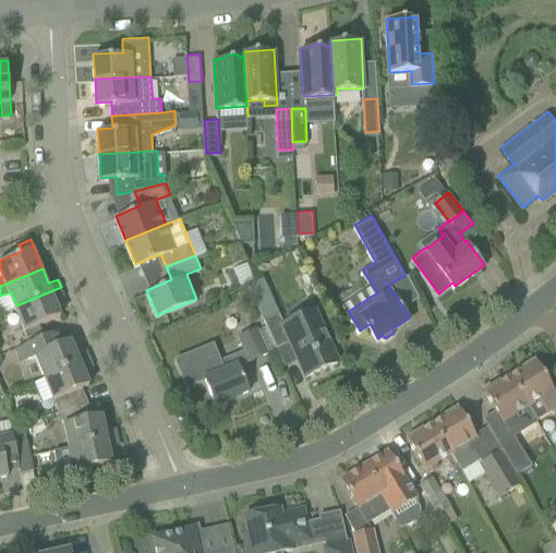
[(264,275),(249,281),(264,317),(279,311),(264,275)]
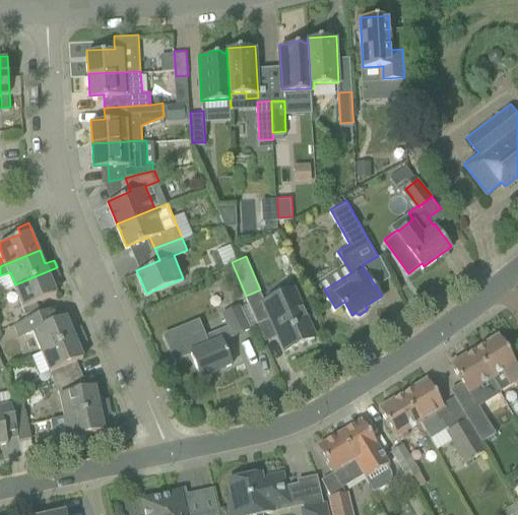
[(57,292),(51,277),(60,273),(57,267),(15,284),(26,312),(41,306),(38,300),(57,292)]
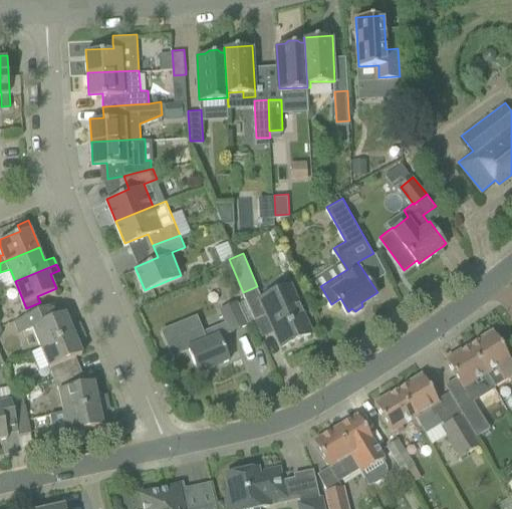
[(311,331),(303,312),(290,283),(262,295),(257,286),(243,292),(255,318),(268,312),(282,344),(311,331)]
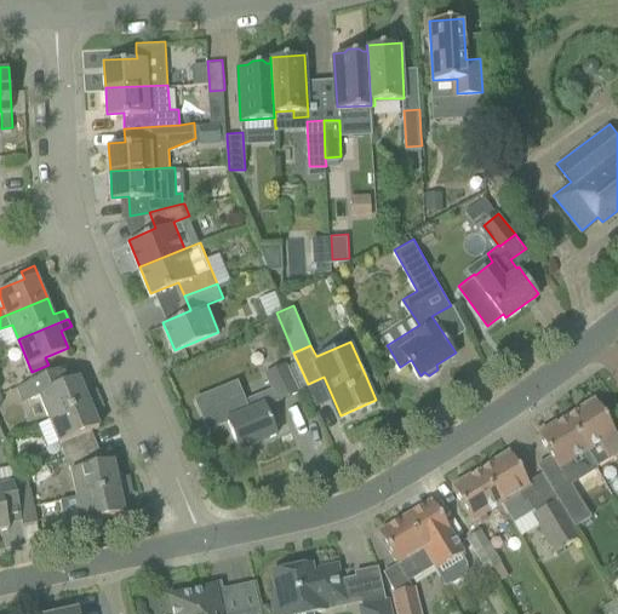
[(298,389),(285,361),(267,369),(278,395),(279,397),(298,389)]
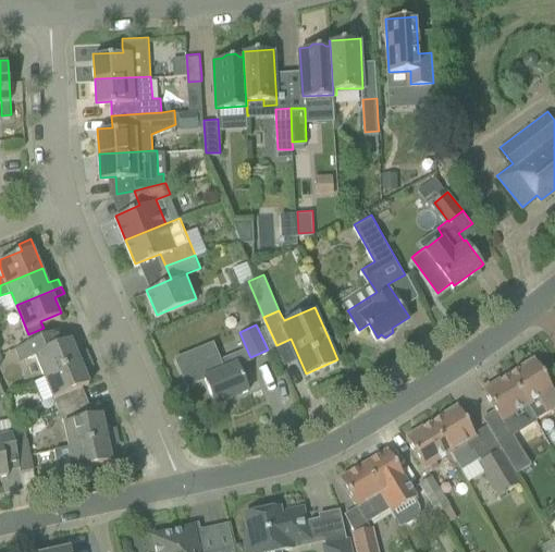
[(35,353),(44,373),(90,355),(87,347),(77,351),(71,336),(63,340),(59,327),(29,340),(16,345),(22,359),(35,353)]
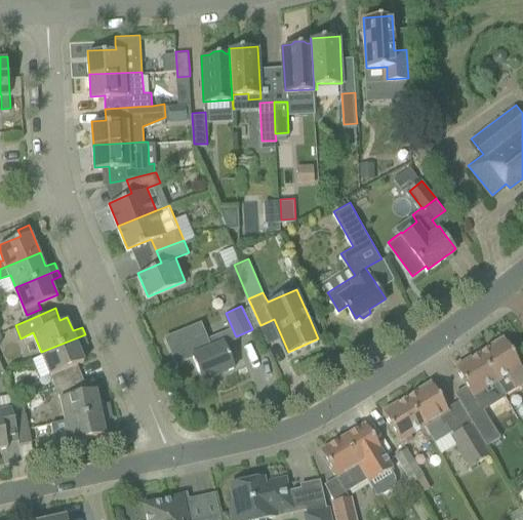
[(224,340),(211,346),(201,321),(166,335),(176,361),(193,354),(203,378),(235,365),(224,340)]
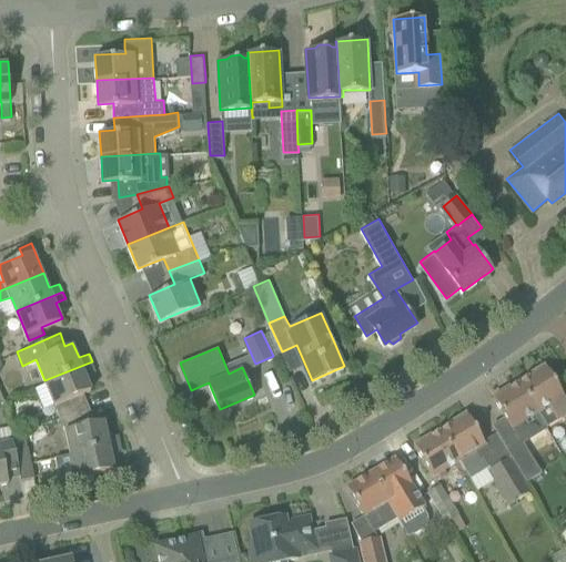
[(94,369),(92,361),(44,380),(54,404),(56,402),(60,415),(89,404),(84,391),(91,388),(86,373),(94,369)]
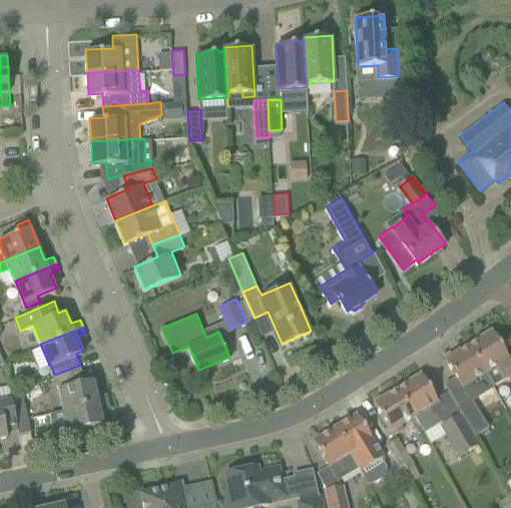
[(485,369),(496,363),(504,377),(510,373),(510,358),(493,329),(469,343),(485,369)]
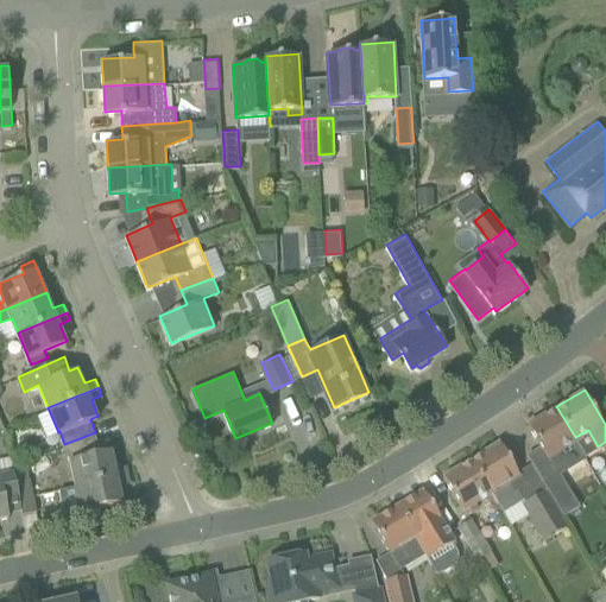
[(529,423),(541,443),(551,461),(562,454),(559,448),(575,437),(556,406),(529,423)]
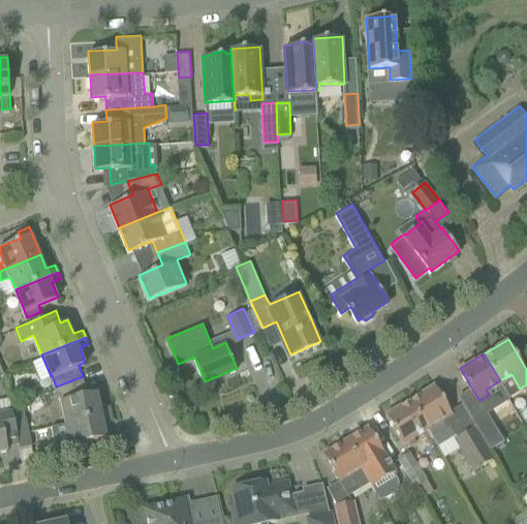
[(61,399),(66,421),(112,410),(110,403),(100,405),(97,391),(90,392),(83,376),(56,387),(61,399)]
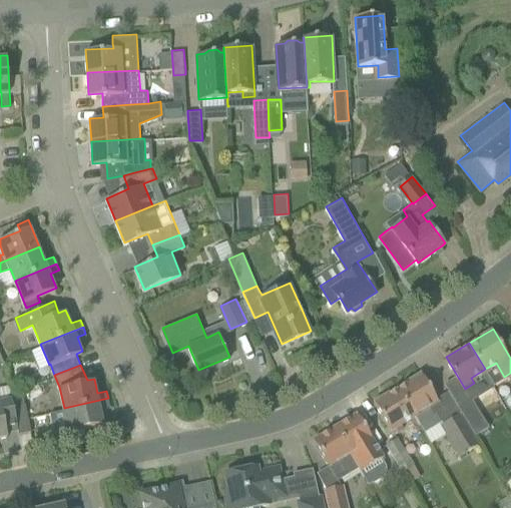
[(432,410),(442,404),(422,372),(398,386),(415,413),(425,430),(443,419),(438,411),(434,413),(432,410)]
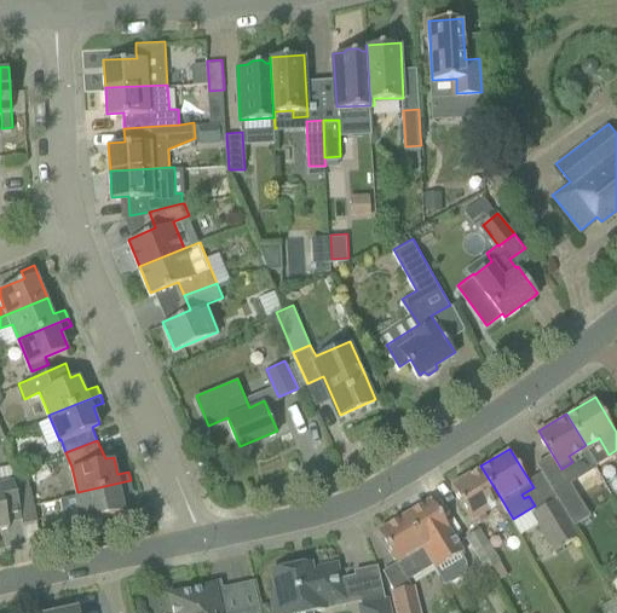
[(483,509),(501,498),(480,466),(453,484),(476,521),(486,515),(483,509)]
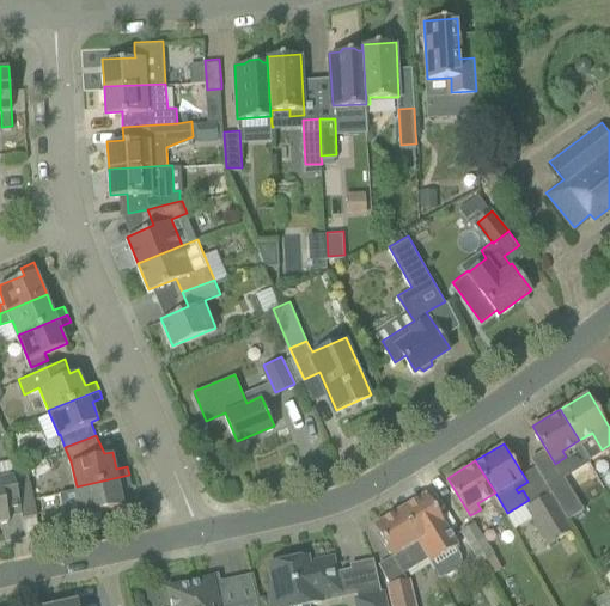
[(32,479),(28,463),(14,467),(16,475),(18,482),(32,479)]
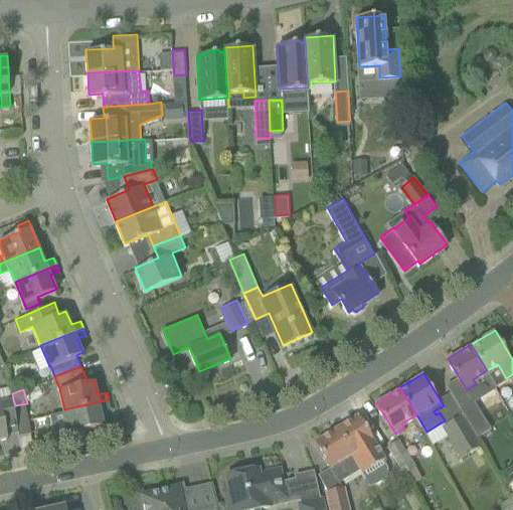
[(6,429),(18,427),(15,405),(13,399),(0,401),(0,438),(8,436),(6,429)]
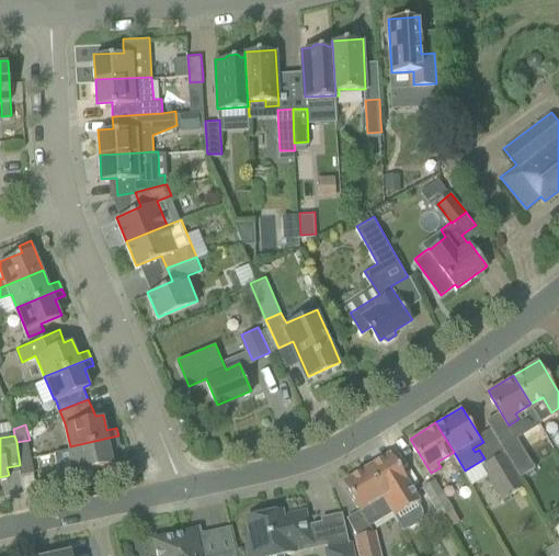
[(121,444),(118,435),(70,446),(76,471),(113,462),(110,446),(121,444)]
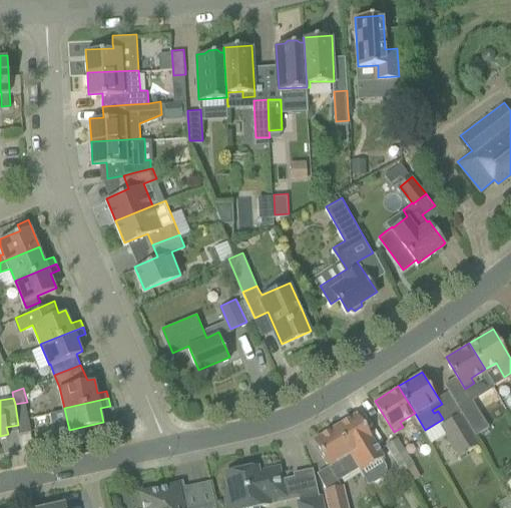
[(490,425),(473,398),(460,406),(472,424),(476,432),(490,425)]
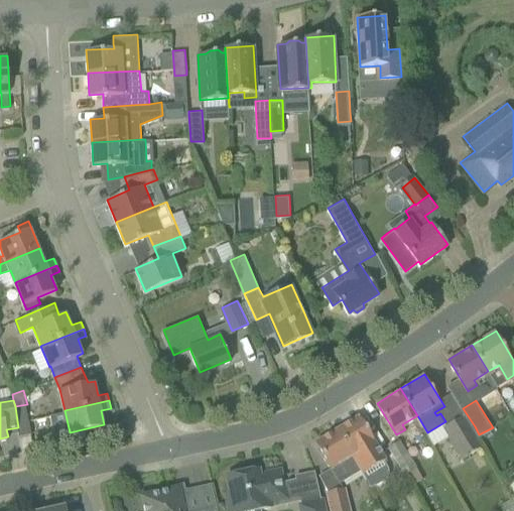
[(27,404),(15,406),(18,427),(19,434),(32,431),(27,404)]
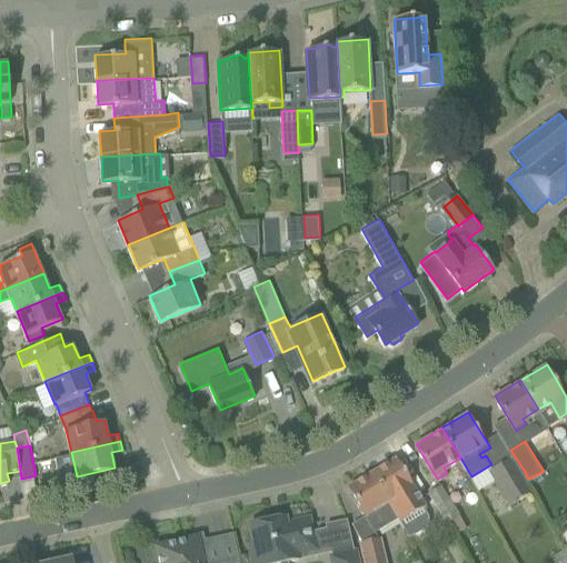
[(511,454),(489,469),(510,503),(533,490),(511,454)]
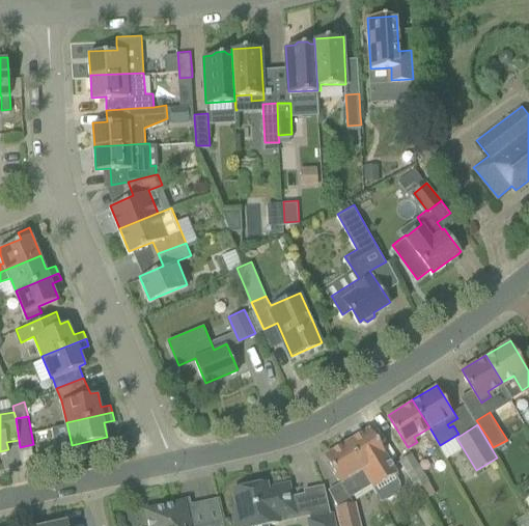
[(370,425),(347,440),(363,466),(372,482),(373,486),(374,485),(384,499),(397,492),(398,491),(399,489),(400,487),(400,485),(401,482),(400,480),(396,472),(397,471),(370,425)]
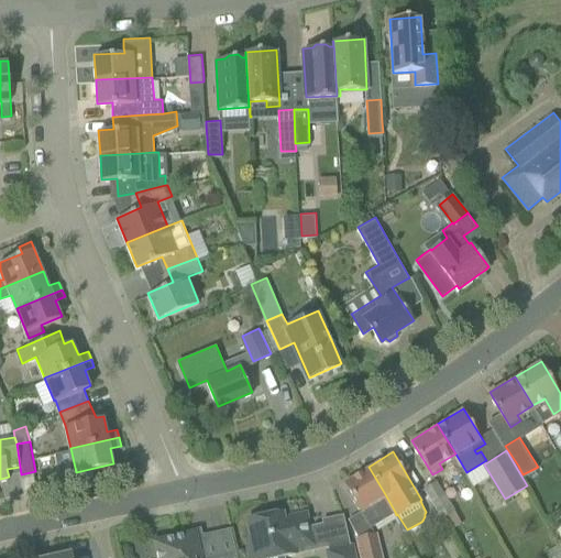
[(344,481),(366,517),(371,525),(395,512),(385,494),(369,467),(344,481)]
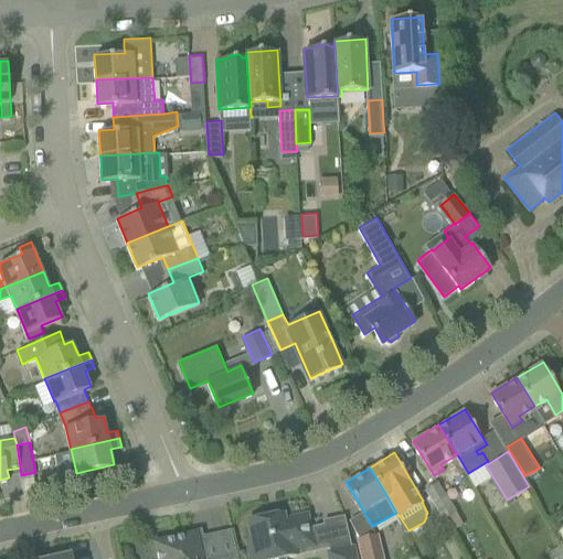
[(427,487),(445,516),(457,508),(439,480),(427,487)]
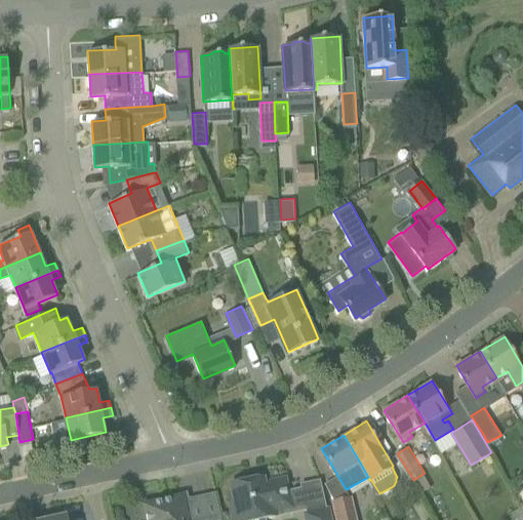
[(307,507),(305,501),(307,501),(304,484),(288,487),(285,476),(265,480),(264,475),(231,482),(235,501),(231,501),(234,519),(244,519),(277,513),(307,507)]
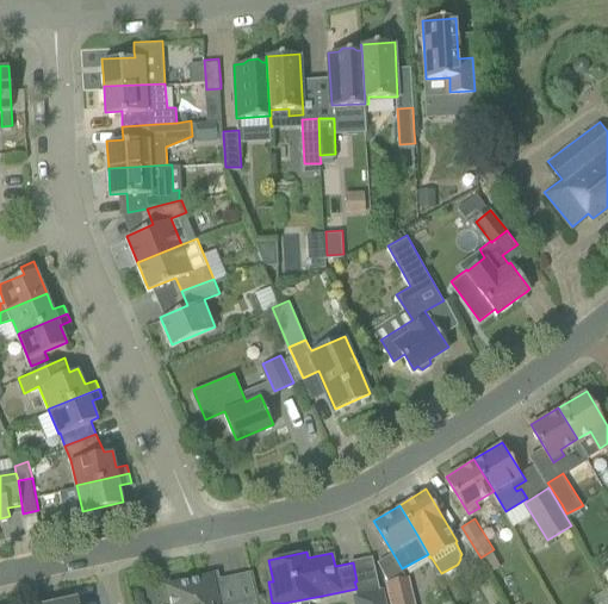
[(258,603),(256,596),(219,603),(218,603),(212,572),(166,583),(171,603),(258,603)]
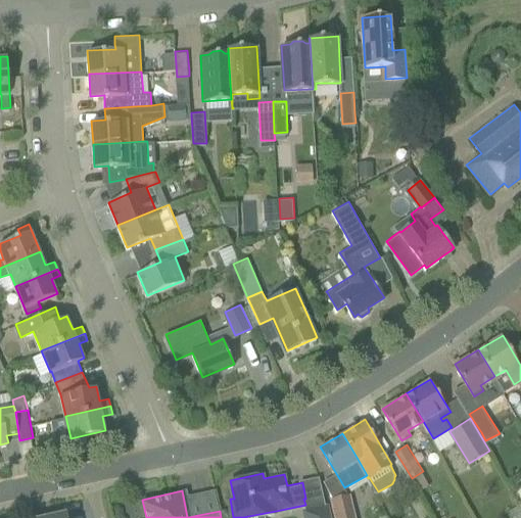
[(332,497),(337,517),(356,517),(350,492),(332,497)]
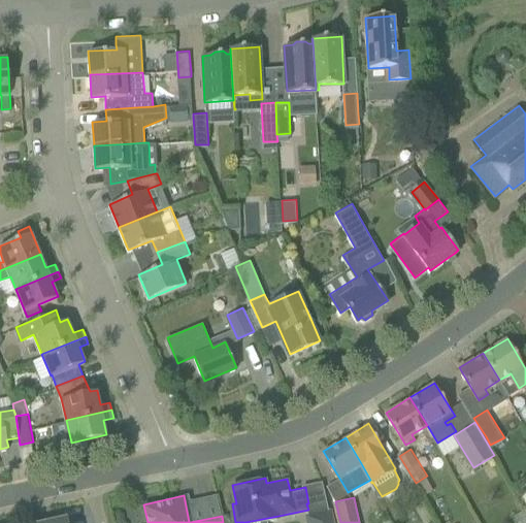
[(333,522),(331,510),(329,510),(309,515),(310,522),(333,522)]
